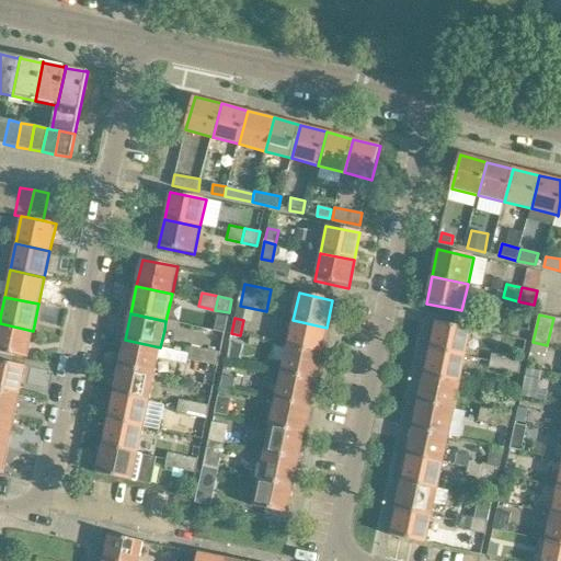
[(560,347),(560,319),(553,318),(547,345),(560,347)]
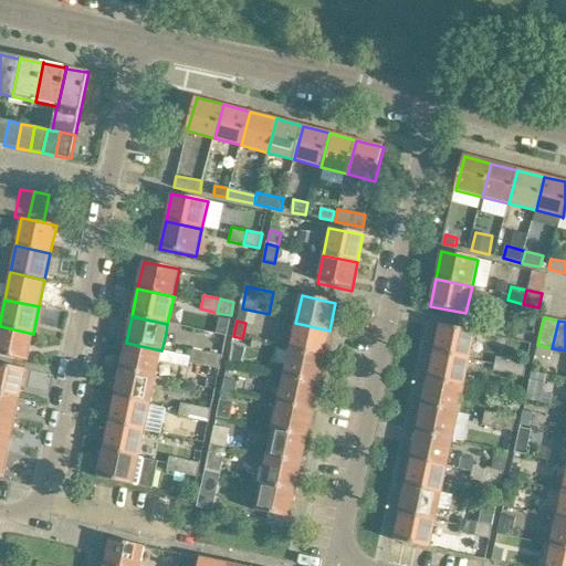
[(324,357),(329,331),(295,323),(290,349),(324,357)]
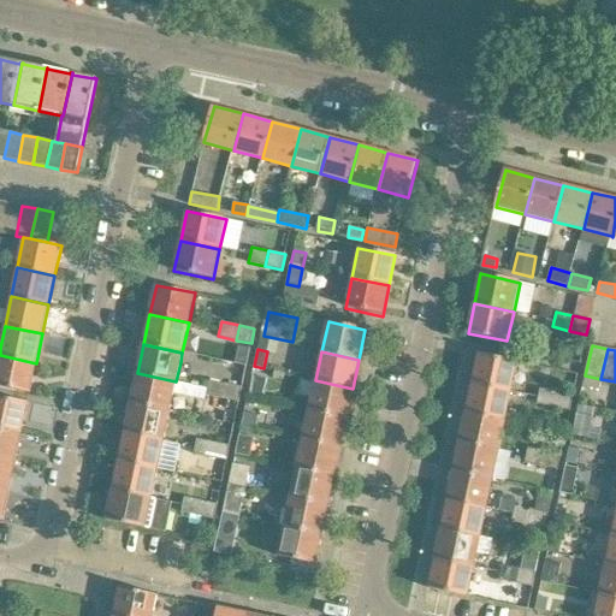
[(519,362),(478,354),(472,384),(511,392),(519,362)]
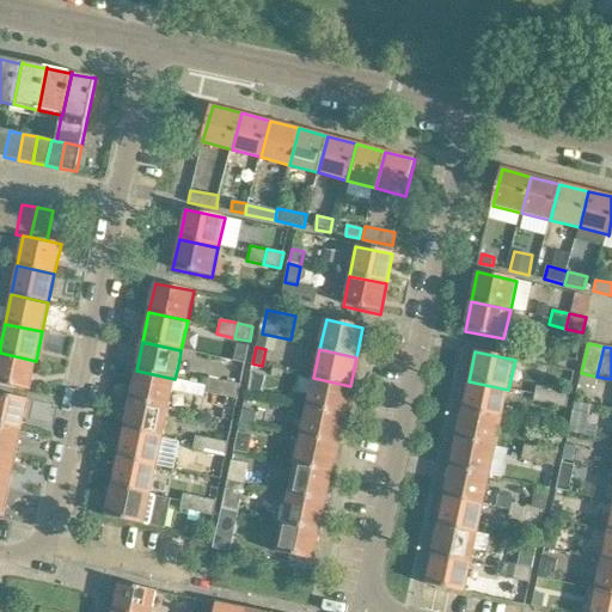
[(0,384),(30,391),(36,361),(0,353),(0,384)]
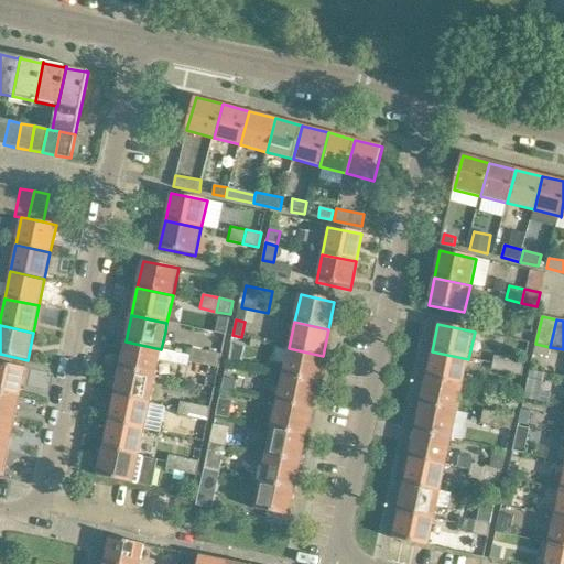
[(191,356),(190,355),(161,349),(126,342),(120,368),(155,376),(159,360),(188,366),(190,361),(191,356)]
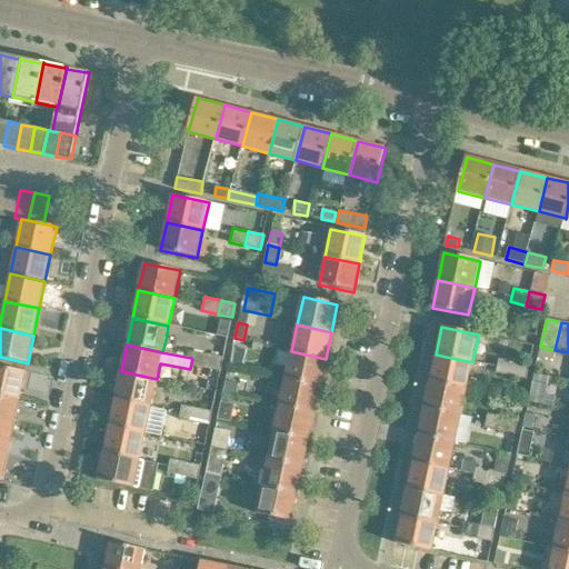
[(540,347),(539,357),(553,360),(555,350),(540,347)]
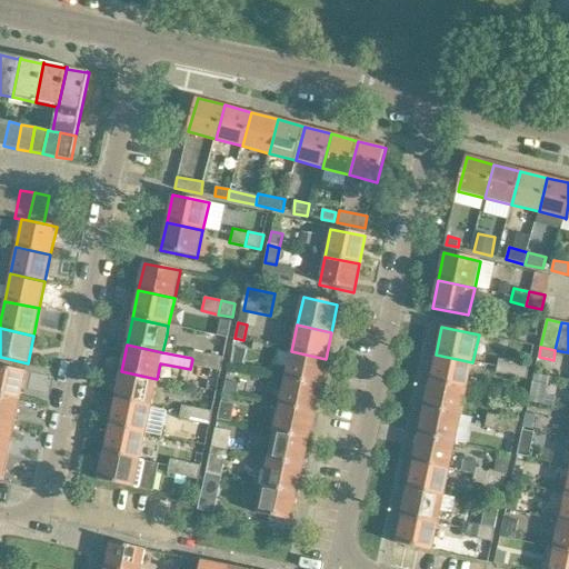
[(248,352),(233,349),(229,368),(243,370),(248,352)]
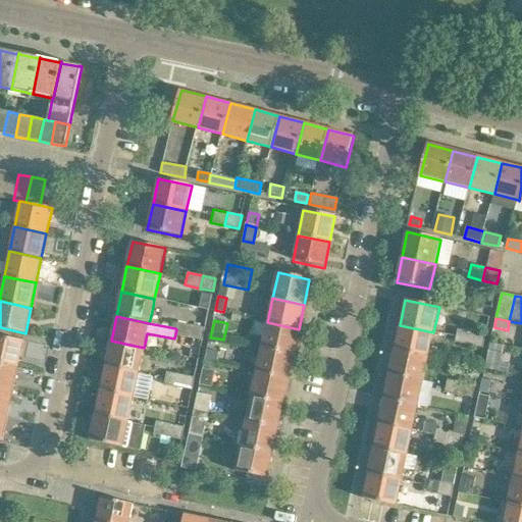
[(190,337),(193,325),(177,321),(175,328),(176,329),(175,334),(190,337)]
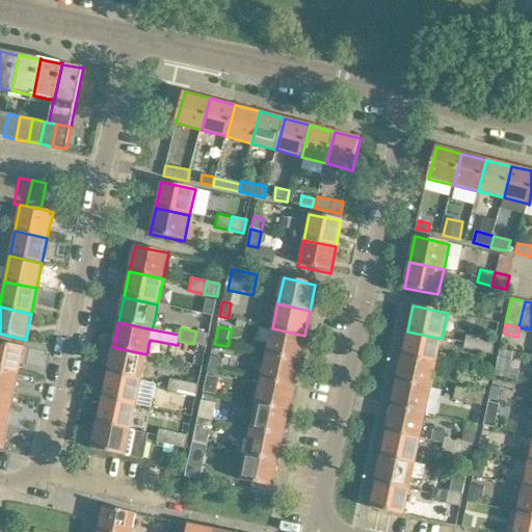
[(299,361),(304,336),(272,328),(267,354),(299,361)]
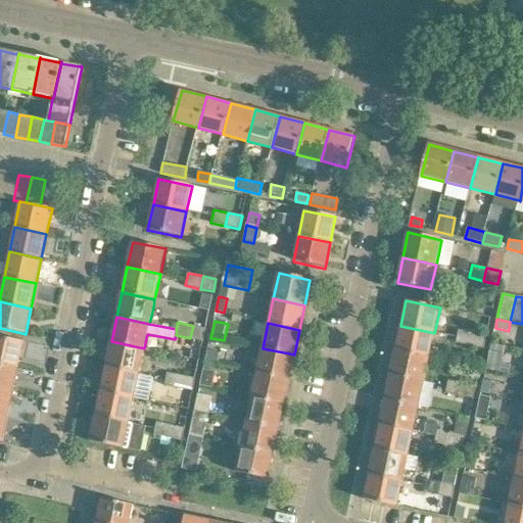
[(205,329),(193,326),(190,338),(202,341),(205,329)]
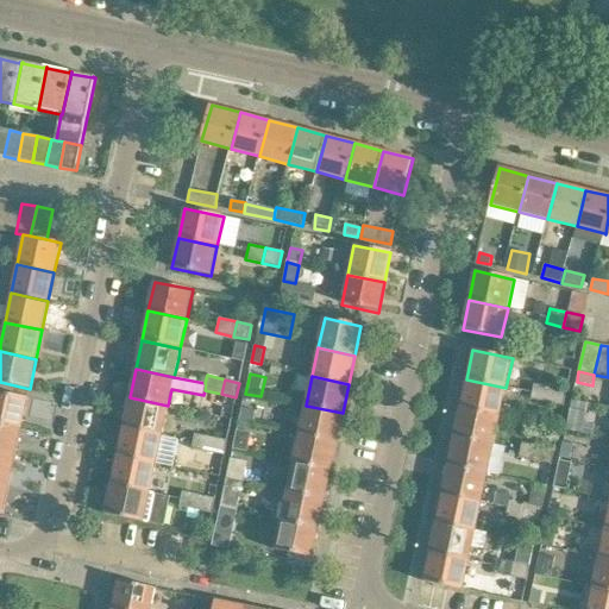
[(500,416),(506,388),(466,380),(460,408),(500,416)]
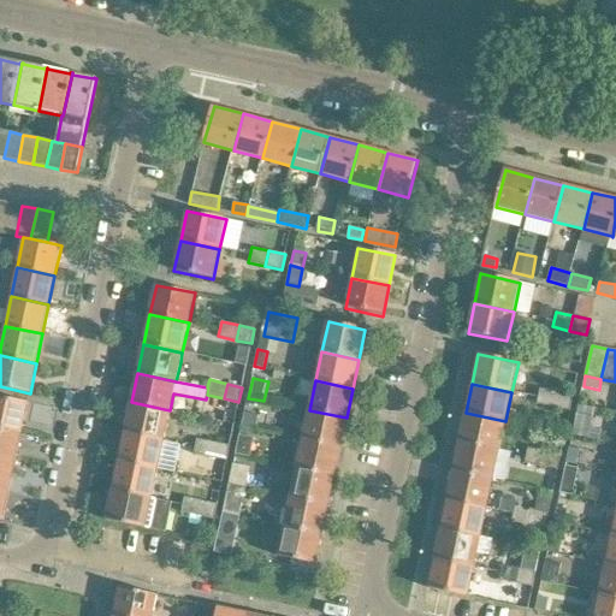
[(554,407),(556,392),(540,389),(537,403),(554,407)]
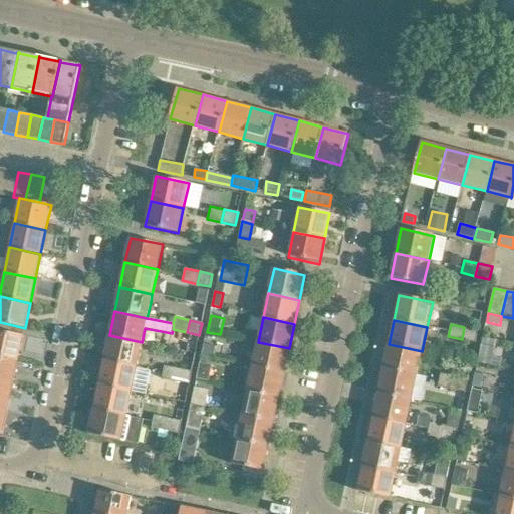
[(475,342),(478,329),(464,327),(462,339),(475,342)]
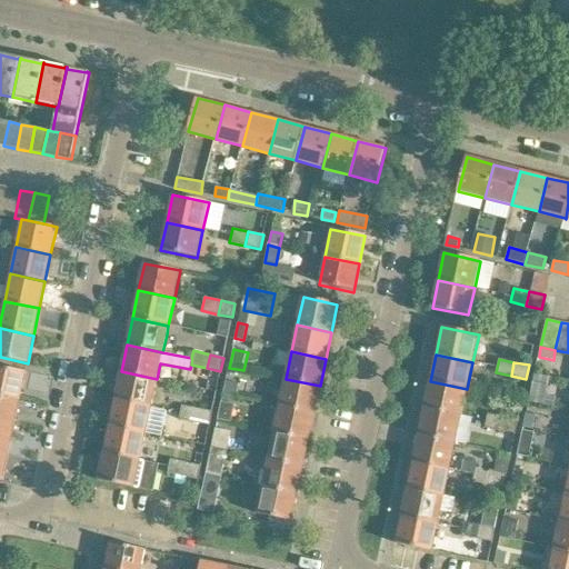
[(0,396),(20,400),(26,372),(0,367),(0,396)]
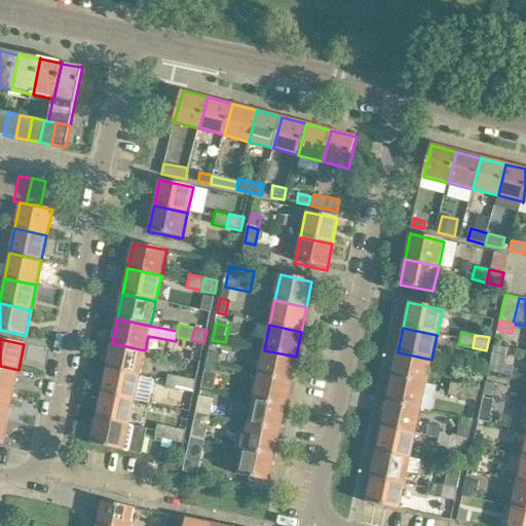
[(140,375),(145,350),(112,343),(107,369),(140,375)]
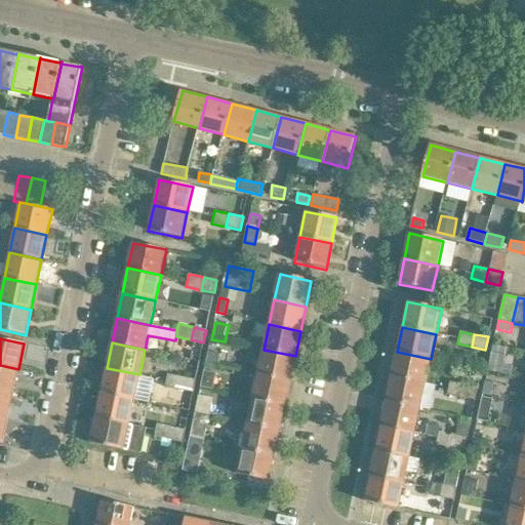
[(493,346),(487,370),(501,373),(507,348),(493,346)]
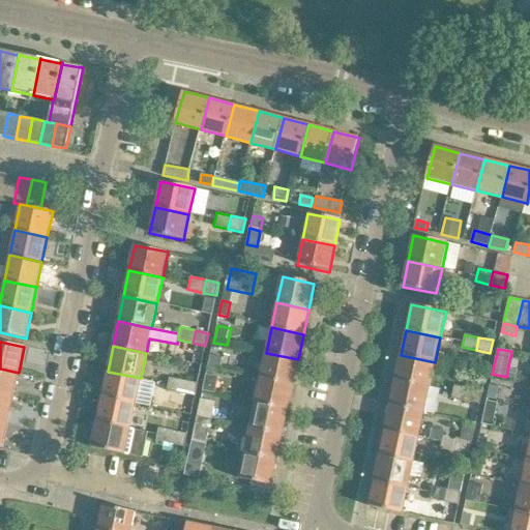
[(293,385),(298,359),(266,353),(261,378),(293,385)]
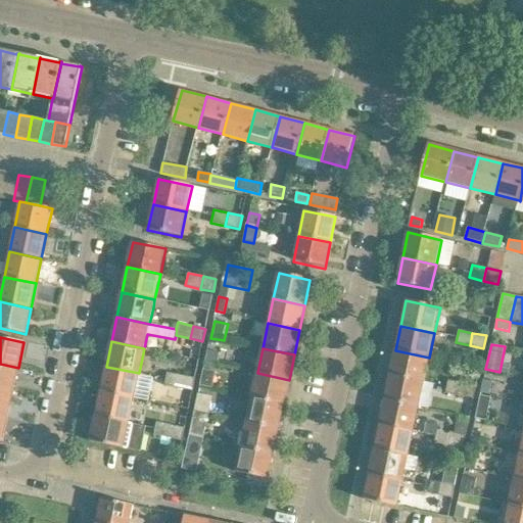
[(220,352),(207,350),(205,362),(217,365),(220,352)]
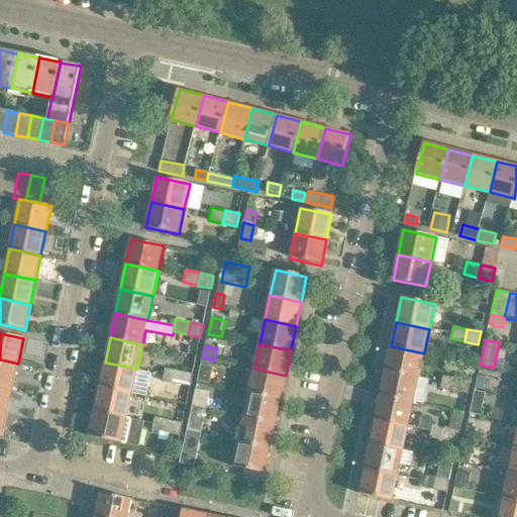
[(419,378),(424,353),(391,346),(386,371),(419,378)]
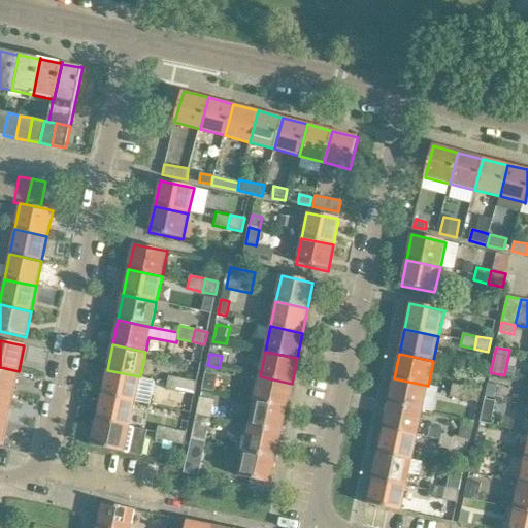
[(0,393),(13,396),(19,371),(0,367),(0,393)]
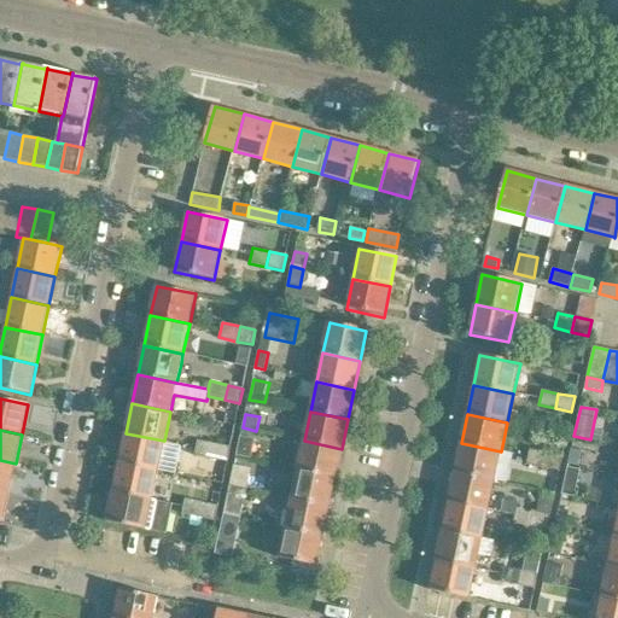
[(158,471),(164,441),(126,433),(120,462),(158,471)]
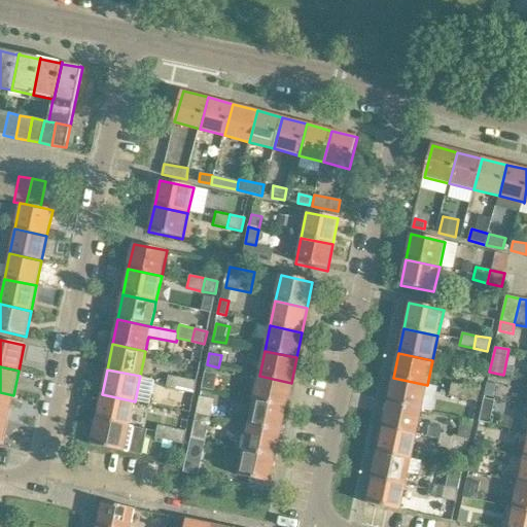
[(217,375),(205,372),(202,388),(214,391),(217,375)]
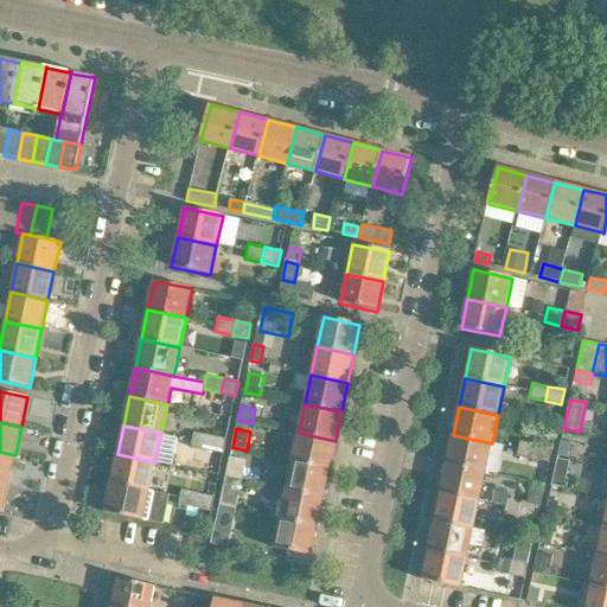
[(209,451),(211,435),(195,432),(191,447),(209,451)]
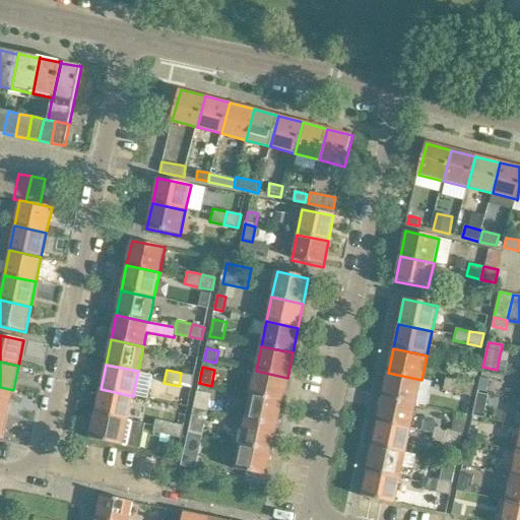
[(282,402),(287,378),(256,371),(251,395),(282,402)]
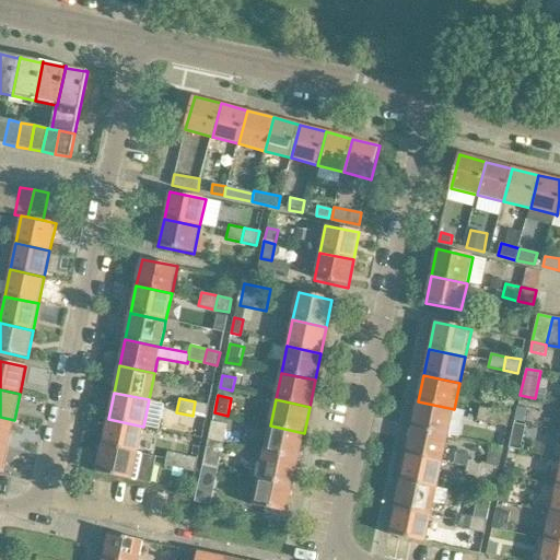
[(209,405),(195,401),(193,416),(207,418),(209,405)]
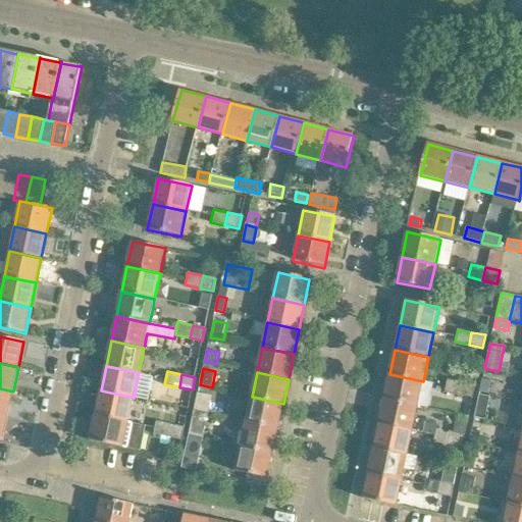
[(418,406),(423,381),(389,374),(384,399),(418,406)]
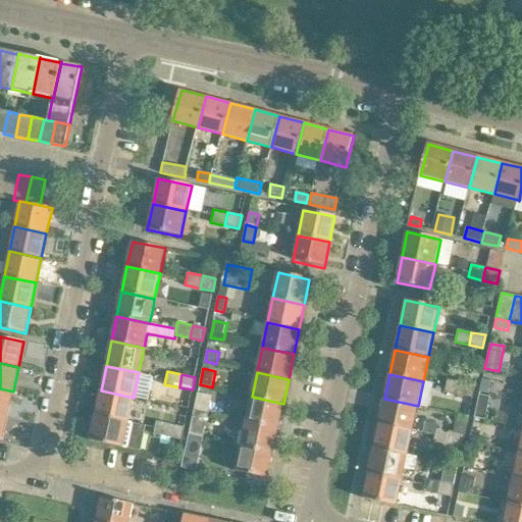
[(459,395),(462,382),(447,379),(444,392),(459,395)]
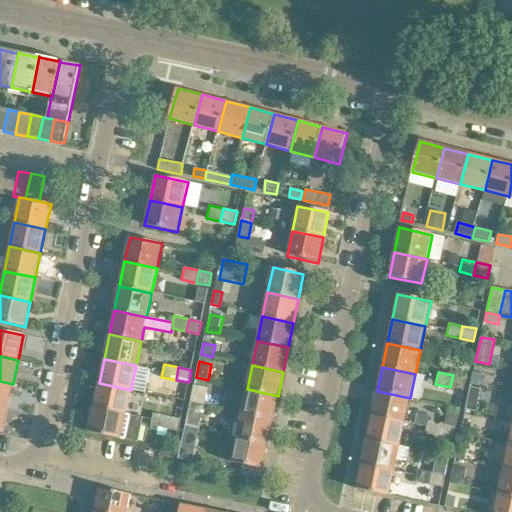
[(466,377),(453,375),(450,387),(463,390),(466,377)]
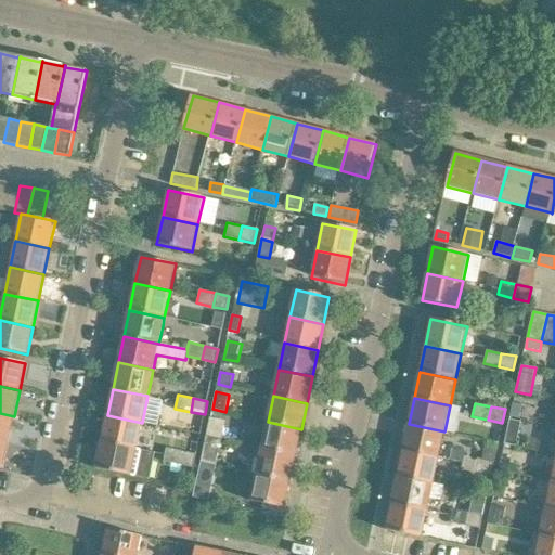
[(0,440),(9,442),(14,416),(0,413),(0,440)]
